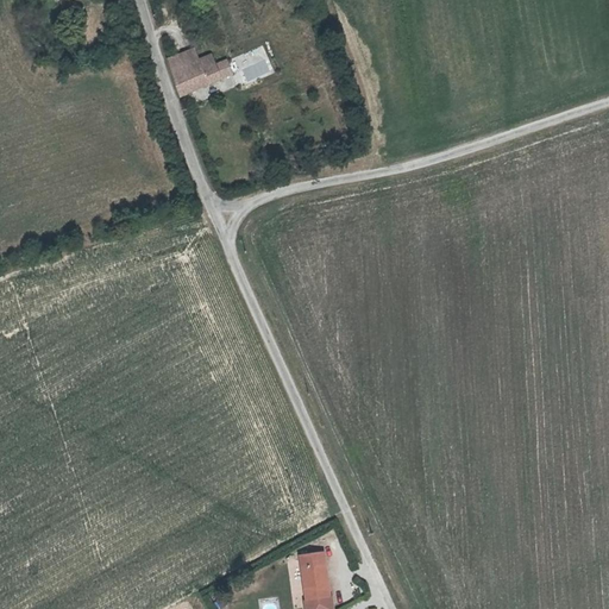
[(246,83),(274,71),(263,46),(243,55),(246,63),(239,67),(246,83)]
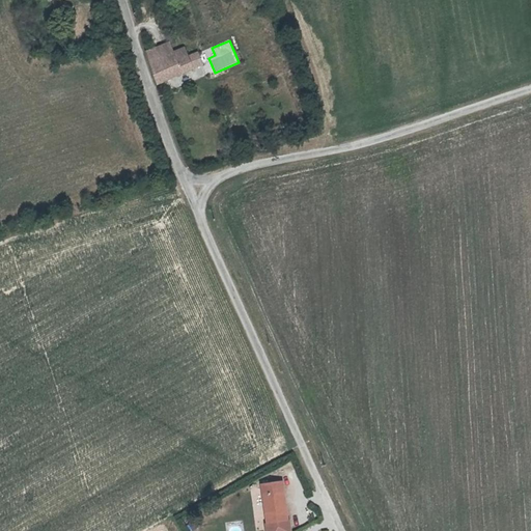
[(175,61),(184,58),(184,56),(179,45),(171,48),(175,61)]
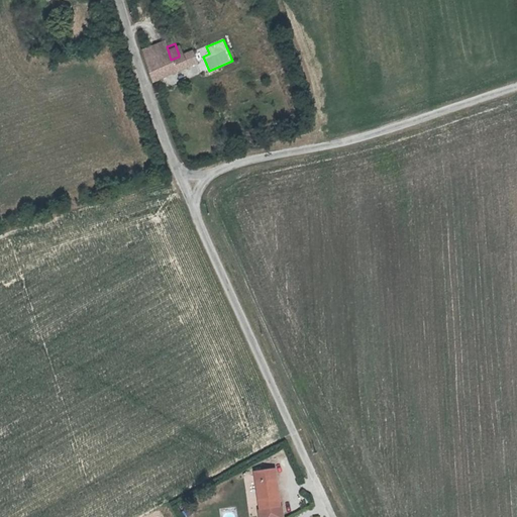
[(191,63),(194,72),(197,71),(191,50),(179,55),(179,57),(171,60),(167,46),(151,52),(163,82),(186,75),(183,65),(191,63)]
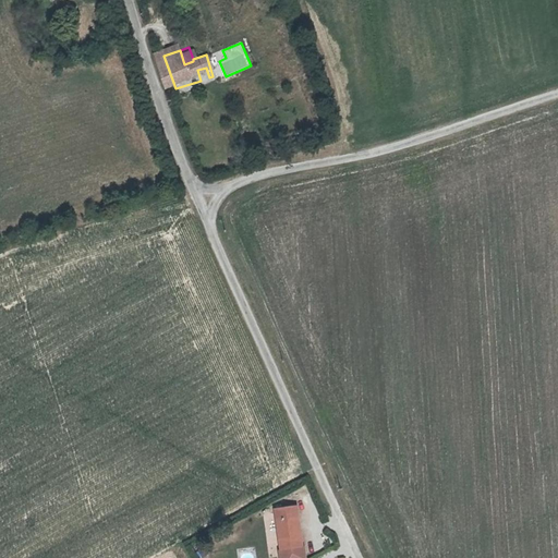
[(206,68),(197,70),(201,81),(209,77),(206,68)]
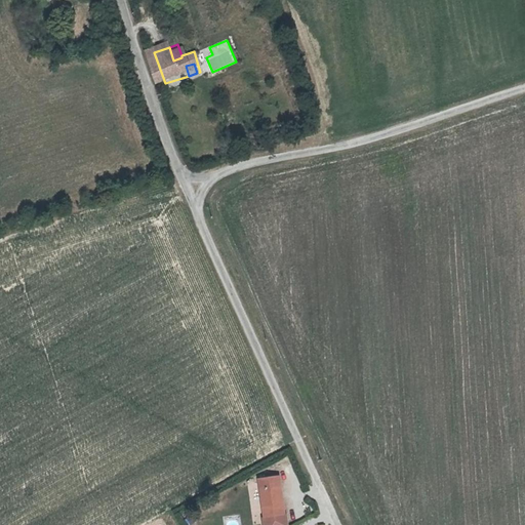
[(275,480),(270,481),(274,509),(272,510),(274,524),(286,524),(296,520),(294,506),(293,507),(288,469),(274,471),(275,480)]
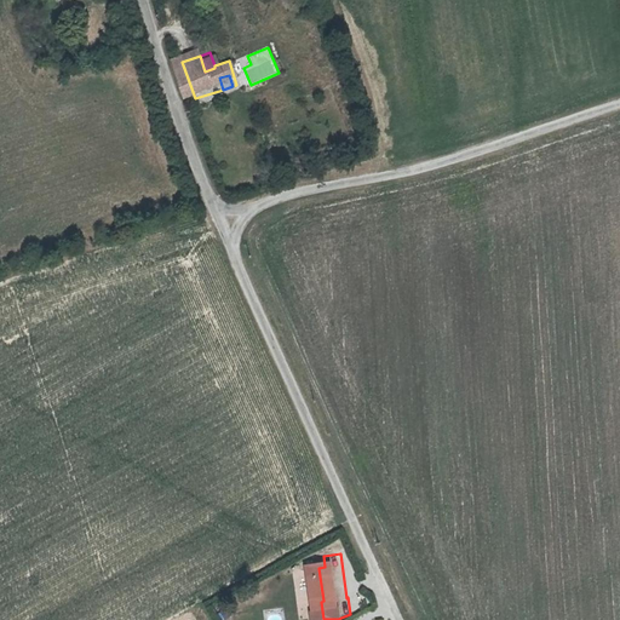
All buildings are outlined.
